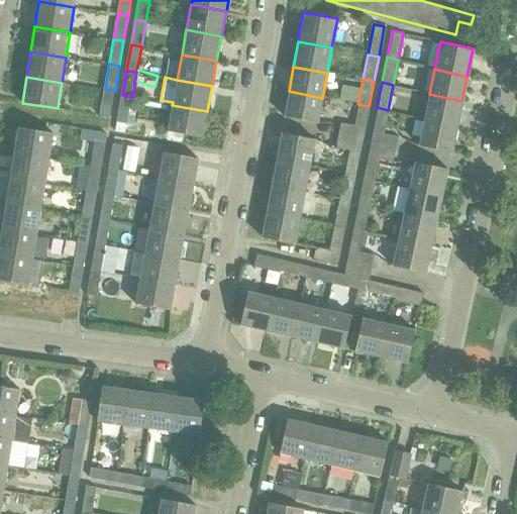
[(115,91),(105,89),(101,113),(111,115),(115,91)]
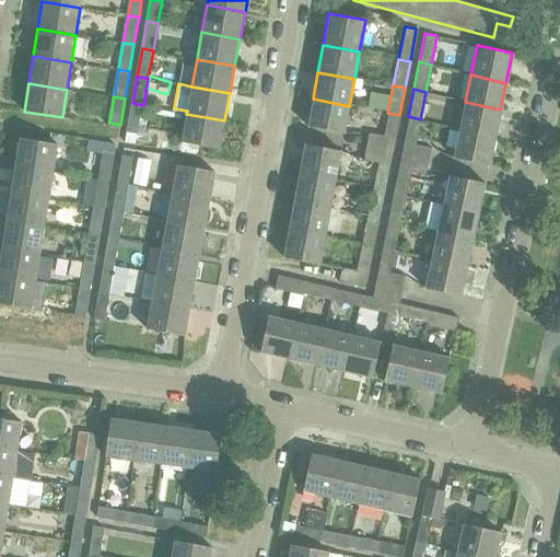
[(349,106),(313,99),(307,126),(345,132),(349,106)]
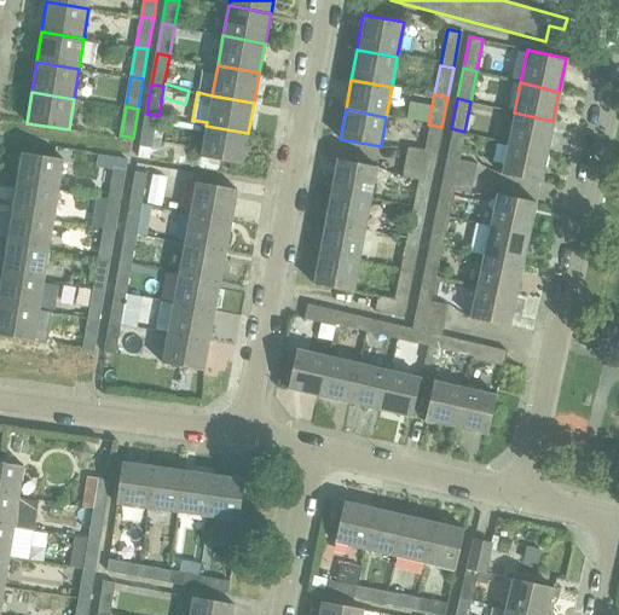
[(514,112),(507,141),(547,151),(553,121),(514,112)]
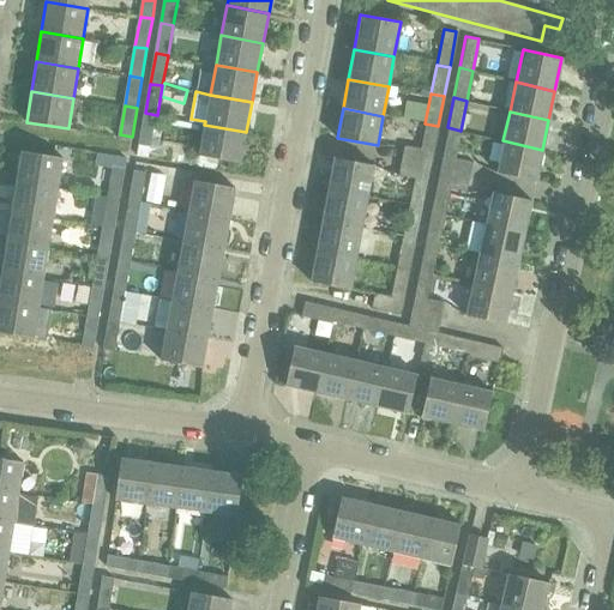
[(157,115),(145,113),(140,143),(152,144),(155,131),(162,132),(163,124),(156,122),(157,115)]
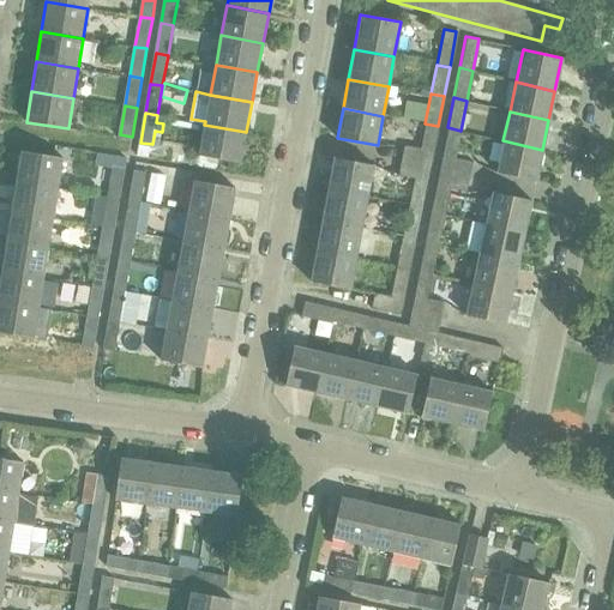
[(438,126),(425,124),(420,149),(404,145),(398,175),(414,177),(408,207),(421,210),(438,126)]
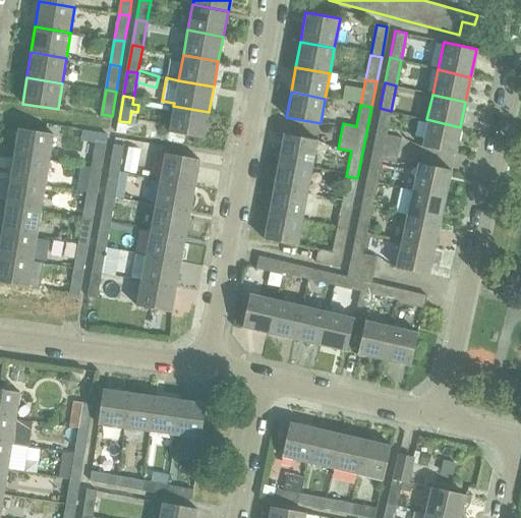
[(209,112),(173,106),(169,131),(204,138),(209,112)]
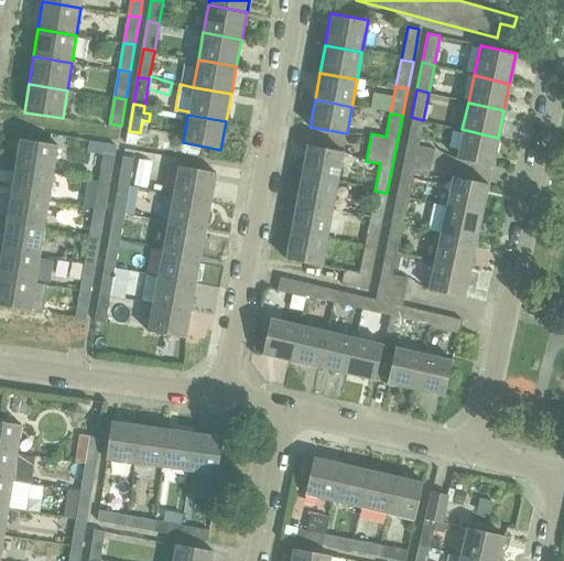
[(498,138),(462,129),(456,158),(492,165),(498,138)]
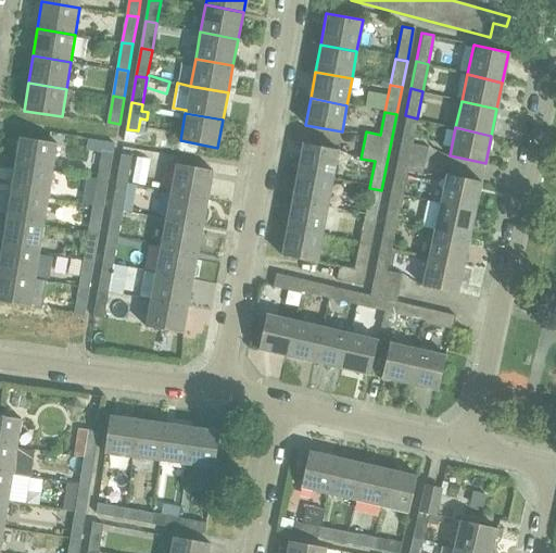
[(19,137),(14,165),(53,171),(58,143),(19,137)]
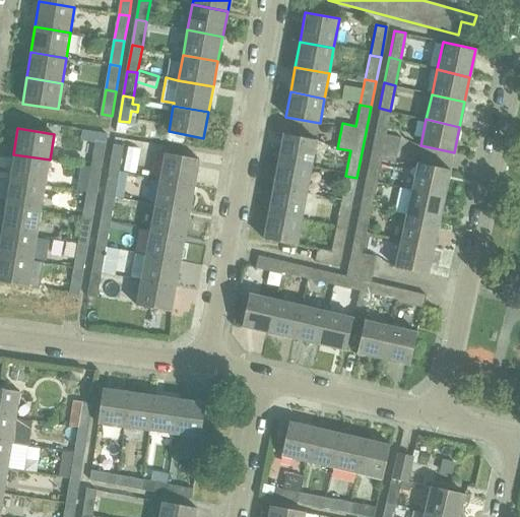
[(282,133),(277,163),(311,170),(317,140),(282,133)]
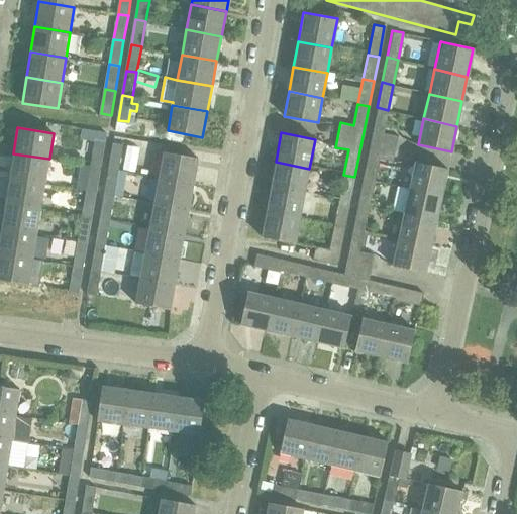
[(96,138),(92,165),(102,167),(106,140),(96,138)]
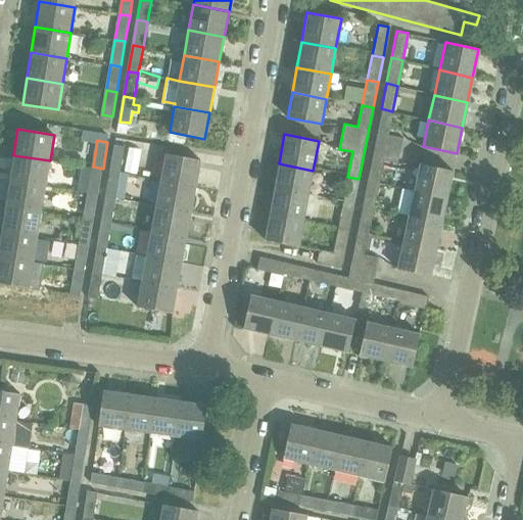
[(110,171),(122,173),(122,171),(126,145),(114,143),(110,171)]
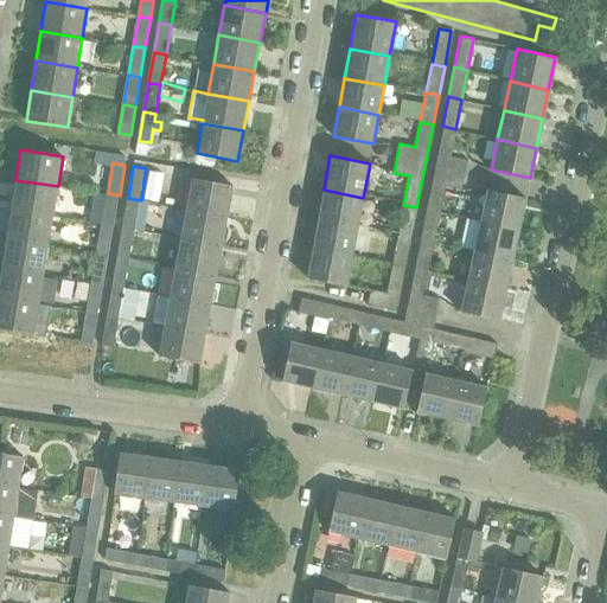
[(192,179),(186,209),(228,217),(234,187),(192,179)]
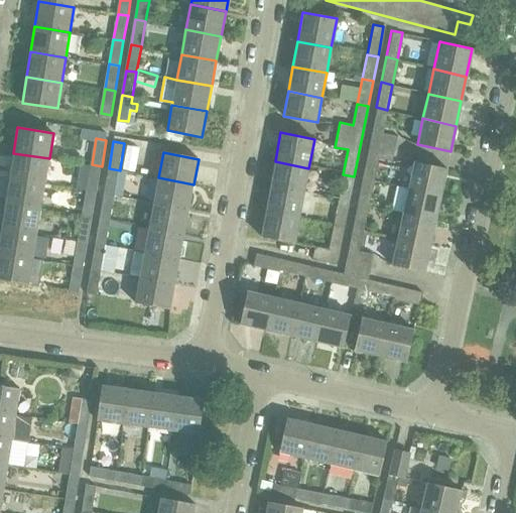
[(13,153),(9,178),(45,183),(49,158),(13,153)]
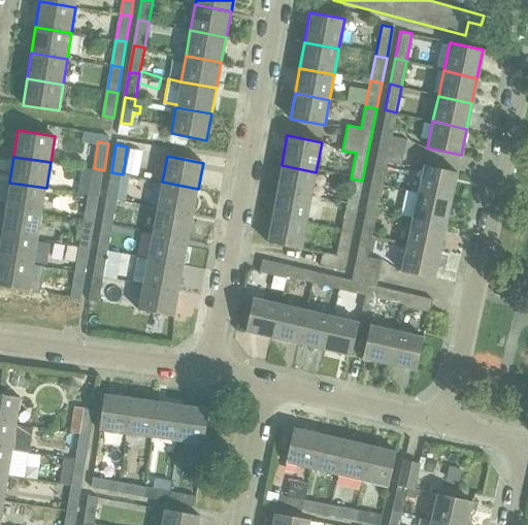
[(282,165),(276,191),(311,197),(316,172),(282,165)]
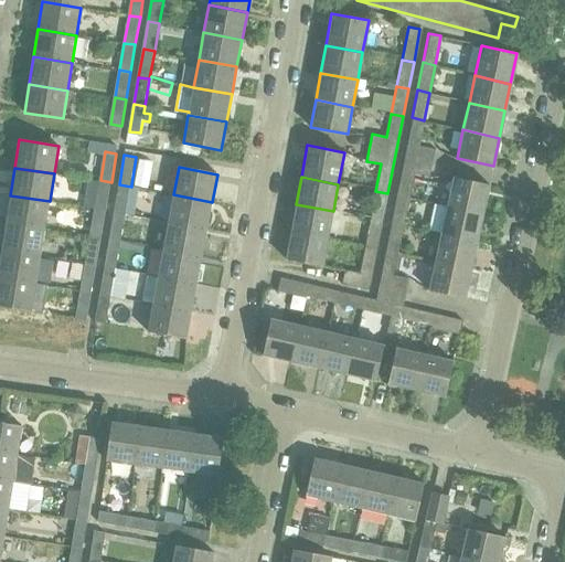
[(452,177),(446,205),(482,212),(489,184),(452,177)]
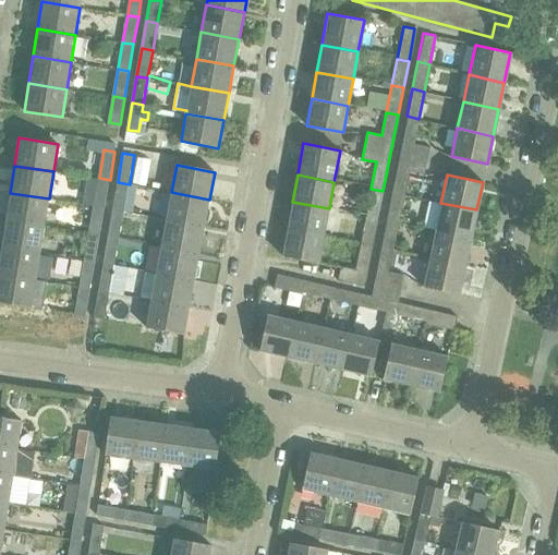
[(99,178),(94,205),(105,207),(110,180),(99,178)]
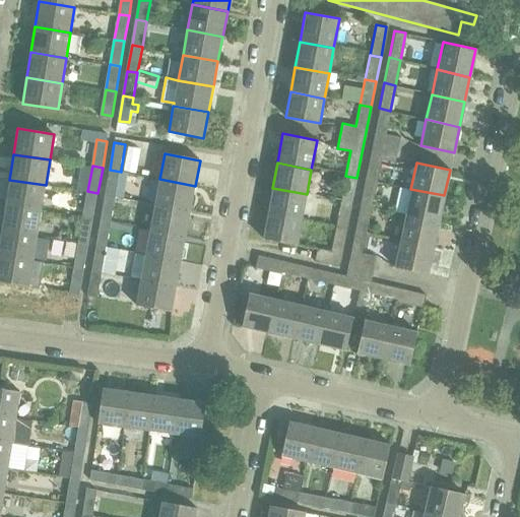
[(121,170),(121,172),(110,170),(105,195),(116,197),(116,194),(123,195),(127,171),(121,170)]
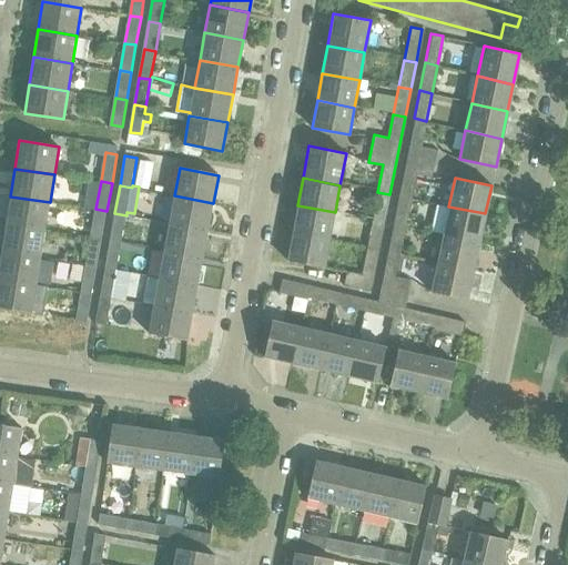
[(373,220),(384,222),(389,194),(377,192),(373,220)]
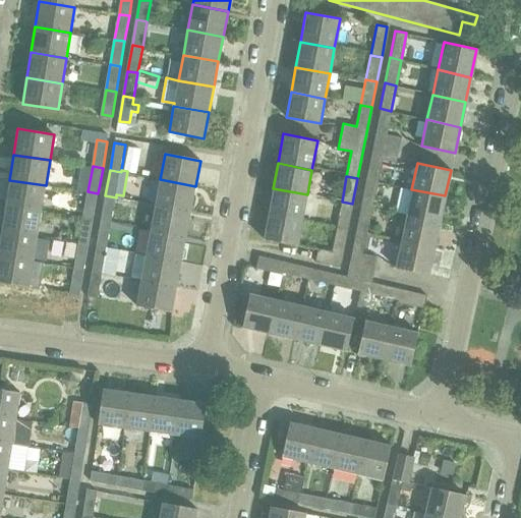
[(160,179),(155,205),(190,212),(195,186),(160,179)]
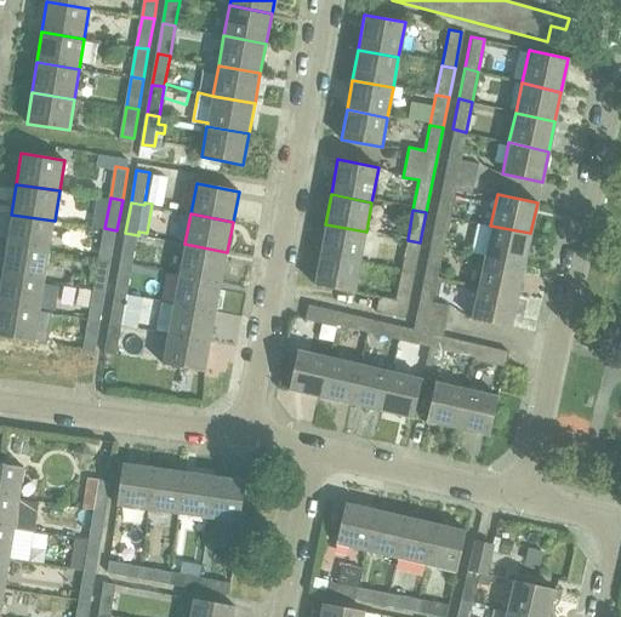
[(11,215),(7,245),(50,251),(55,221),(11,215)]
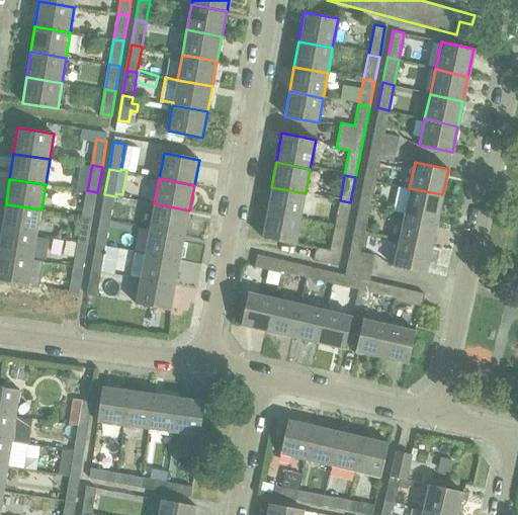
[(374,181),(363,179),(358,204),(369,206),(374,181)]
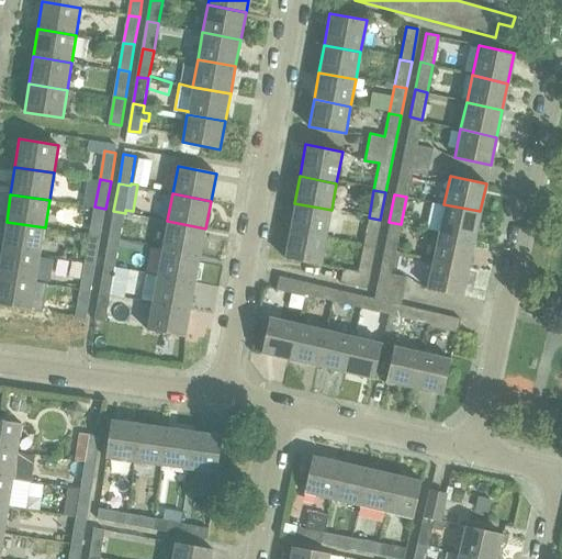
[(294,203),(290,231),(326,237),(332,210),(294,203)]
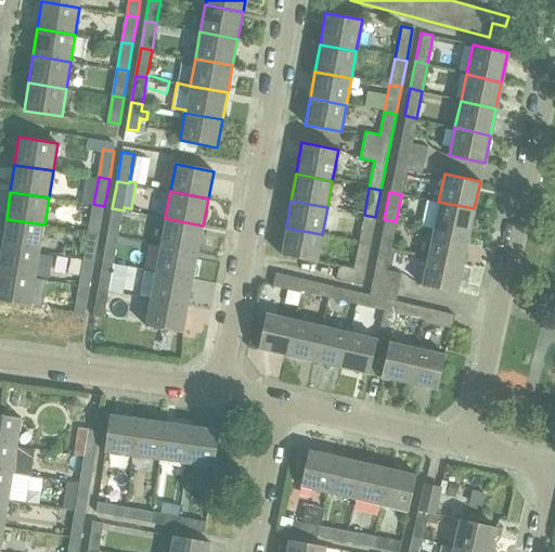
[(438,202),(433,229),(468,236),(474,208),(438,202)]
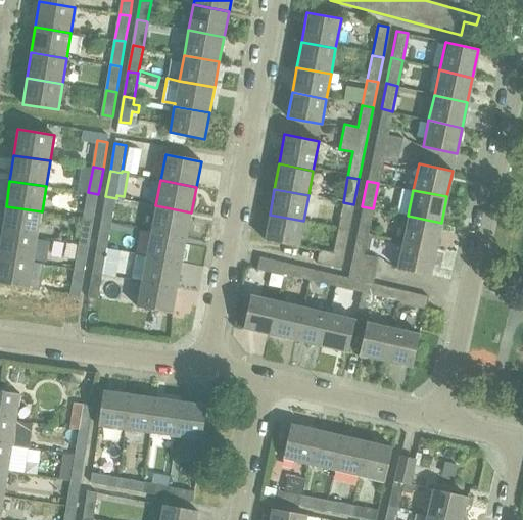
[(88,192),(84,219),(94,220),(98,194),(88,192)]
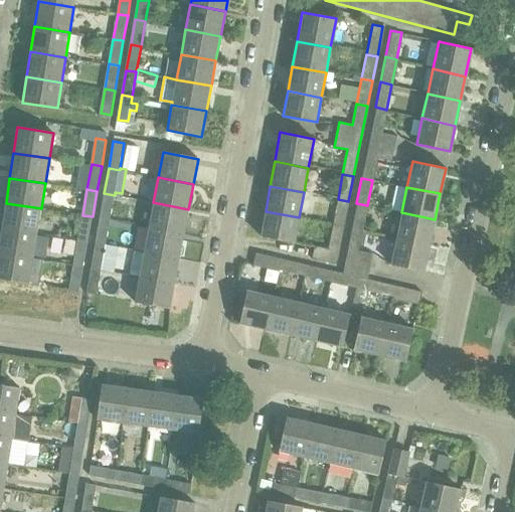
[(104,193),(100,218),(111,220),(115,195),(104,193)]
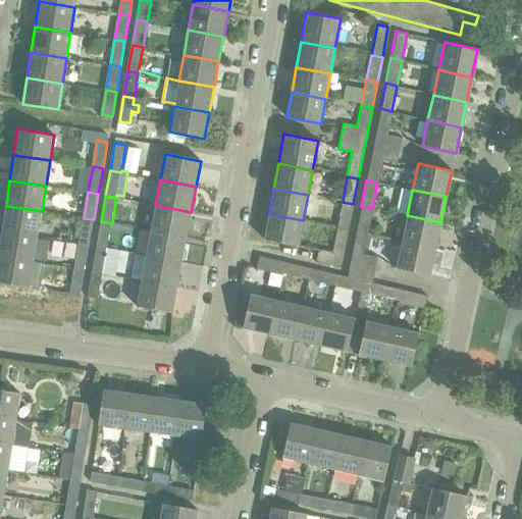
[(343,202),(337,226),(348,228),(353,204),(343,202)]
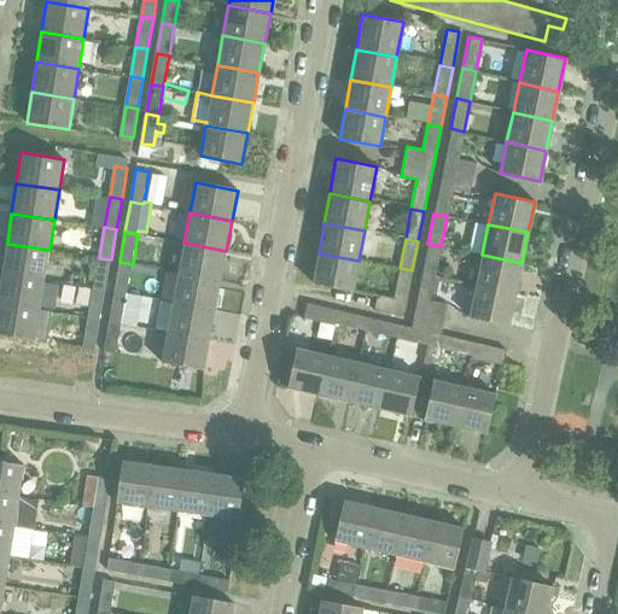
[(184,243),(179,273),(221,281),(226,251),(184,243)]
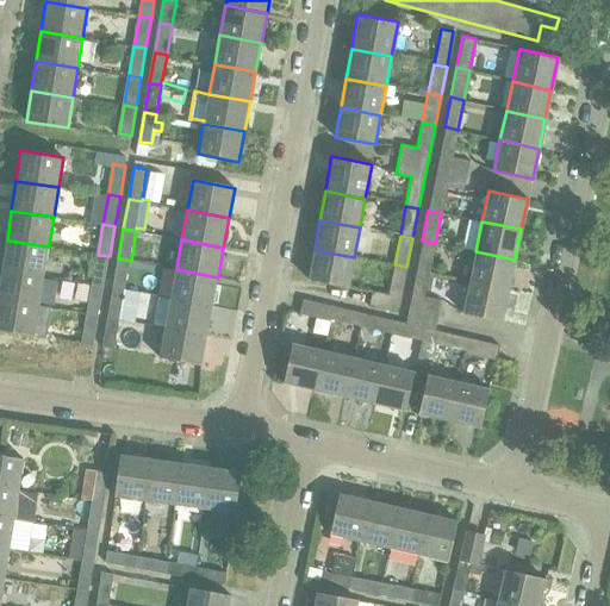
[(7,241),(2,269),(44,276),(49,247),(7,241)]
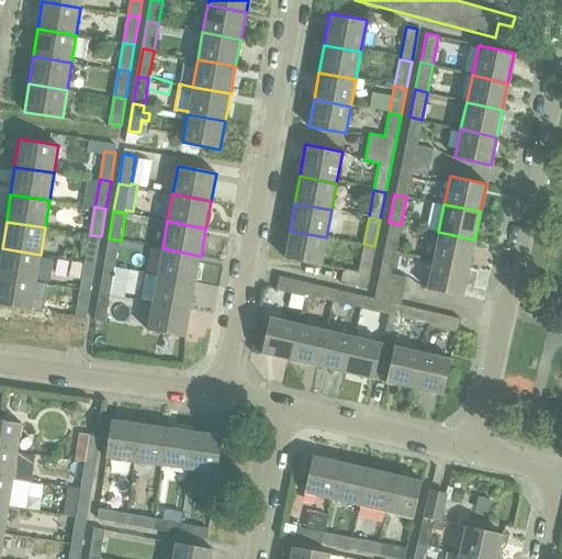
[(401,224),(389,222),(383,249),(395,252),(401,224)]
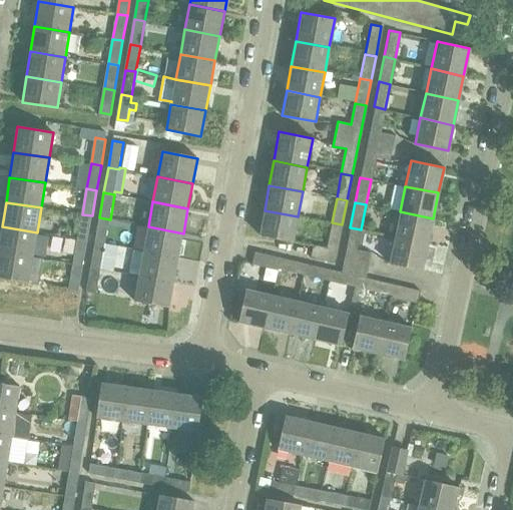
[(298,216),(265,210),(260,235),(293,241),(298,216)]
